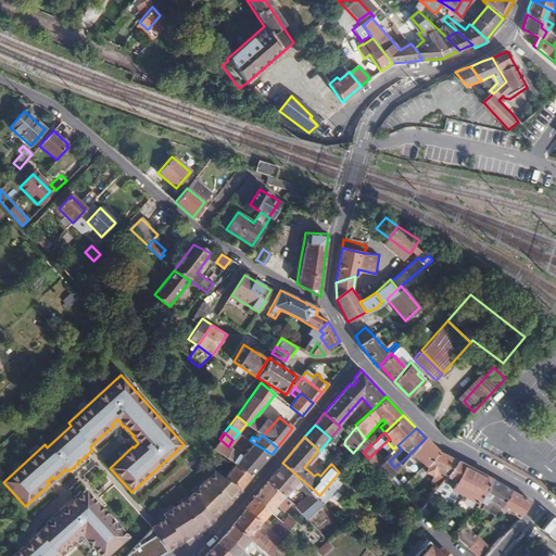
[(365,439),(359,445),(365,451),(371,444),(366,438),(365,439)]
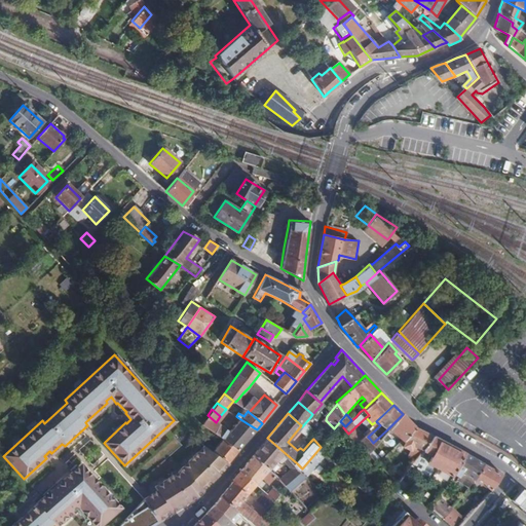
[(402,443),(413,426),(403,414),(388,428),(399,440),(402,443)]
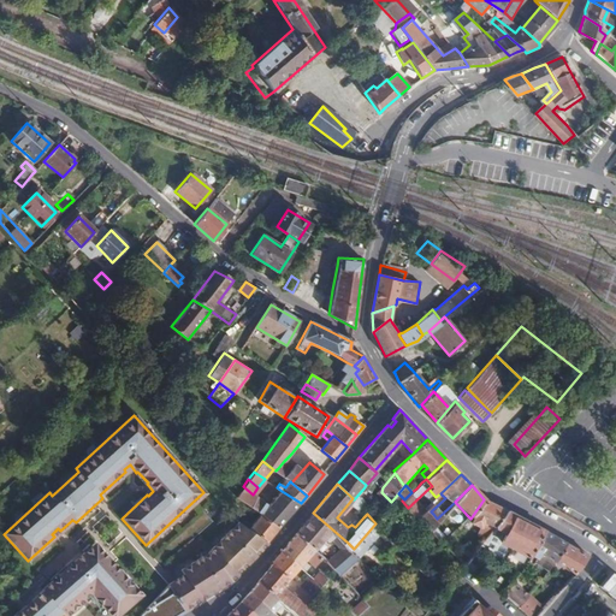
[(243,486),(238,491),(235,495),(249,505),(261,515),(278,528),(291,514),(273,501),(268,507),(253,495),(243,486)]
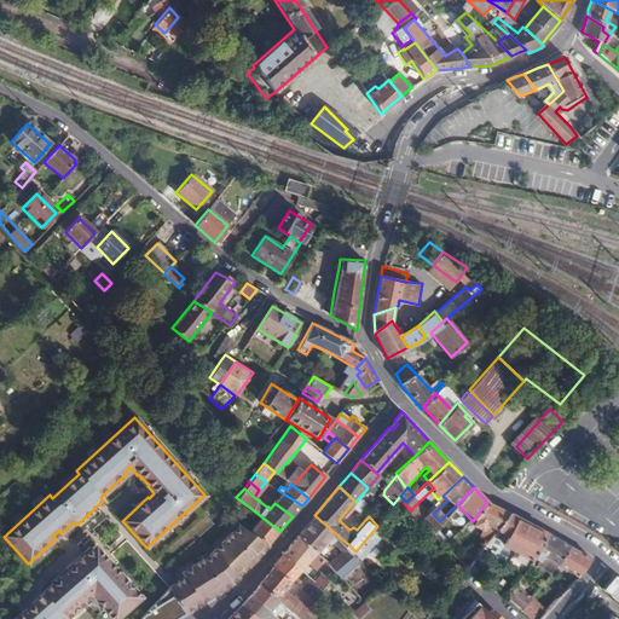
[(365,491),(356,502),(365,510),(365,513),(379,504),(365,491)]
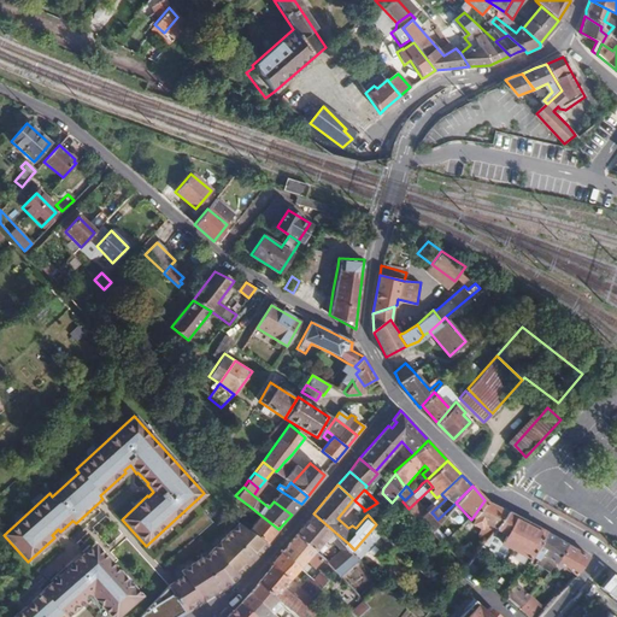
[(429,489),(409,509),(416,516),(417,516),(436,498),(429,489)]
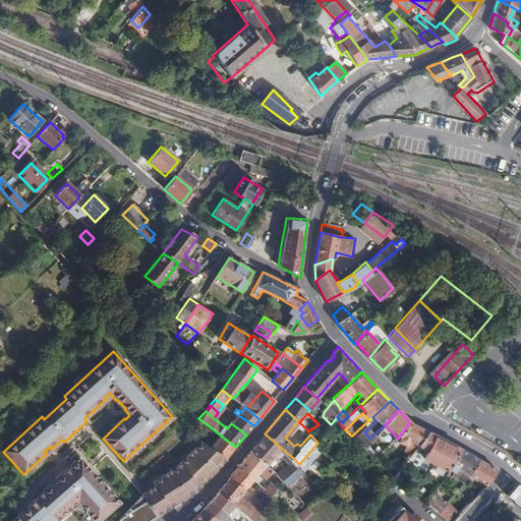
[(238,415),(231,423),(246,435),(254,425),(238,415)]
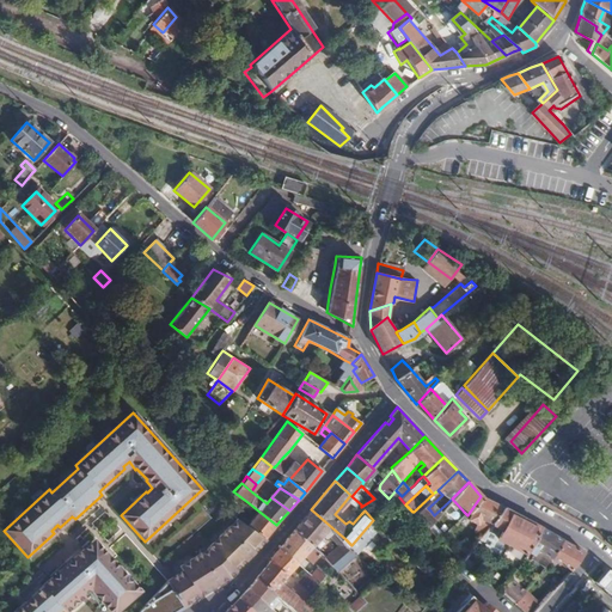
[(379,495),(374,499),(383,506),(385,502),(379,495)]
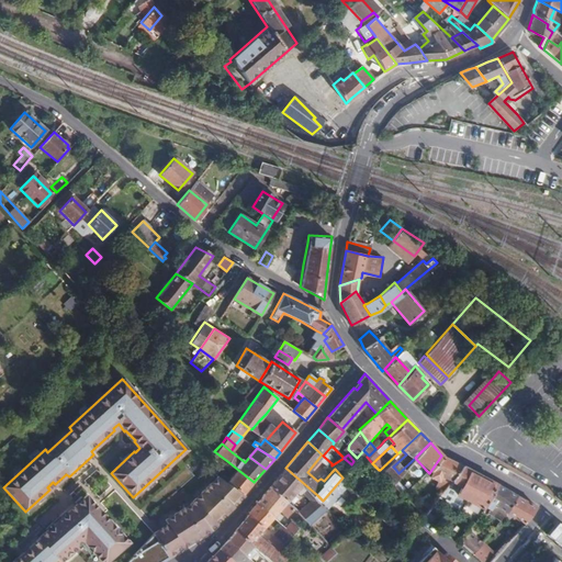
[(441,474),(451,480),(462,465),(441,456),(429,473),(427,476),(436,481),(441,474)]
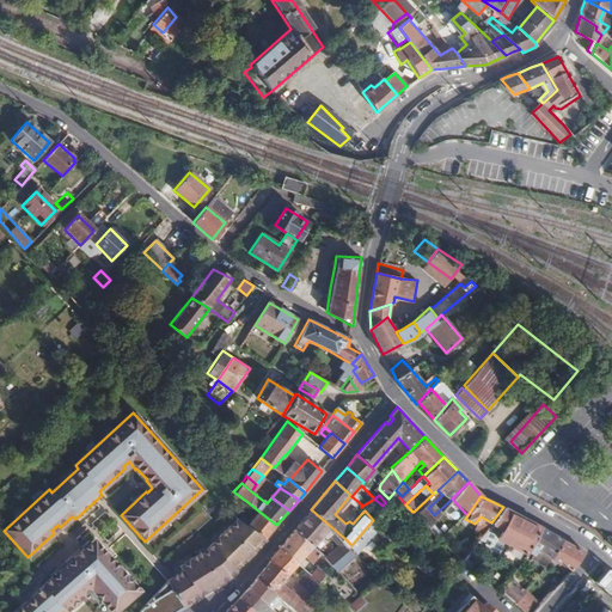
[(477,542),(516,569),(527,551),(540,527),(503,507),(491,522),(477,542)]
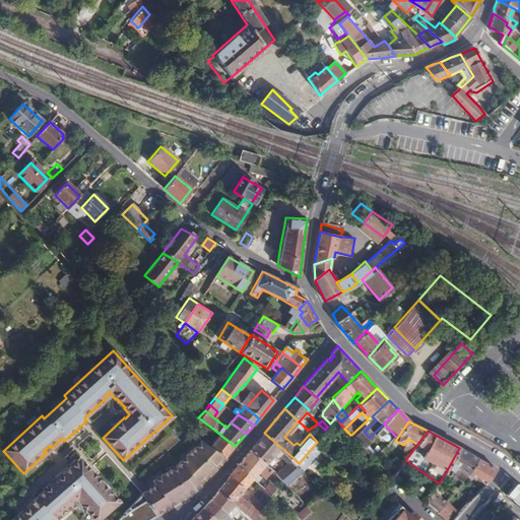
[(287,482),(303,466),(299,463),(294,458),(264,433),(250,449),(267,463),(276,453),(280,456),(282,455),(290,461),(278,473),(287,482)]
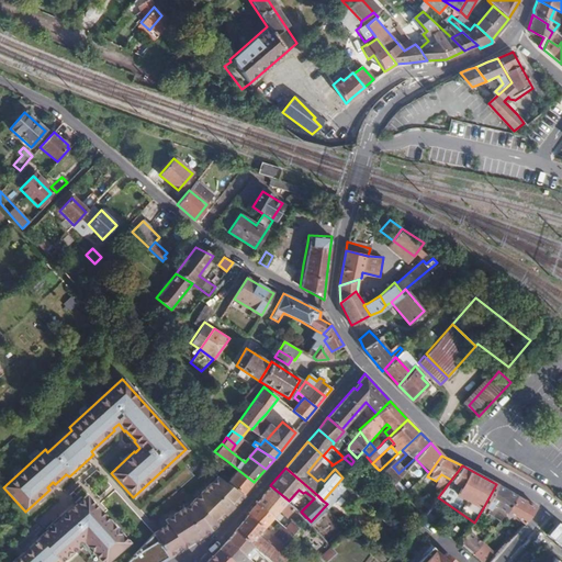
[(385,478),(390,483),(394,479),(398,473),(395,469),(385,478)]
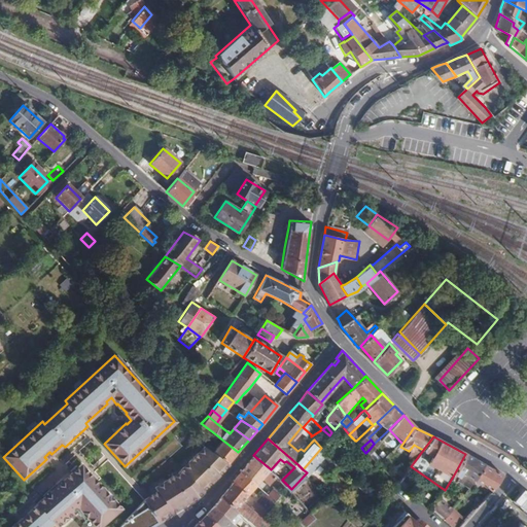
[(223,441),(213,452),(227,464),(238,452),(223,441)]
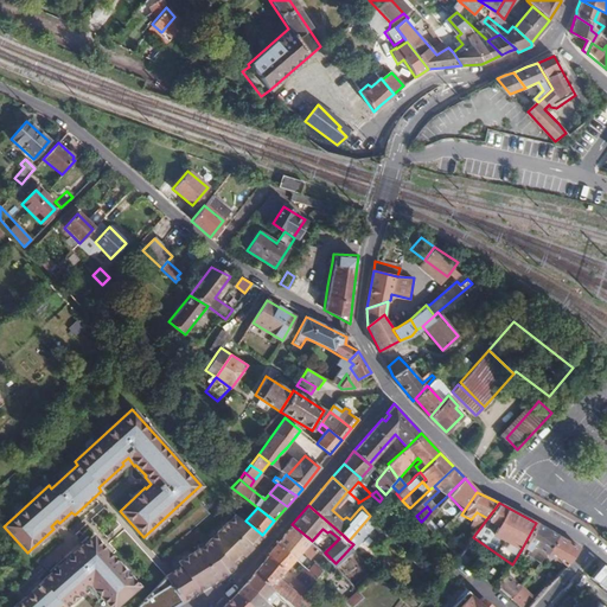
[(180,566),(171,572),(189,596),(196,592),(193,588),(208,579),(210,583),(228,572),(235,564),(231,561),(243,550),(246,554),(253,547),(262,535),(246,521),(235,512),(204,544),(178,562),(180,566)]
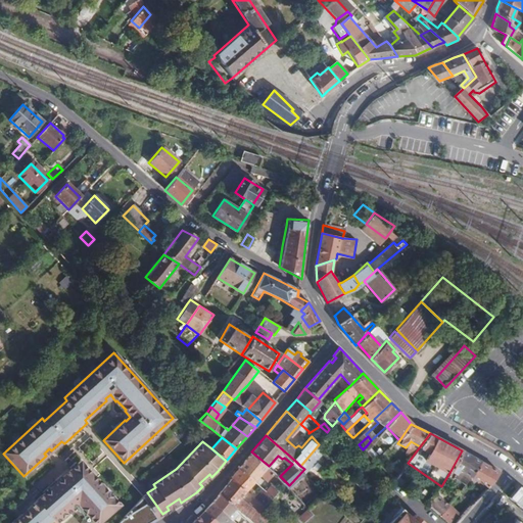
[(363,449),(374,461),(378,456),(367,445),(363,449)]
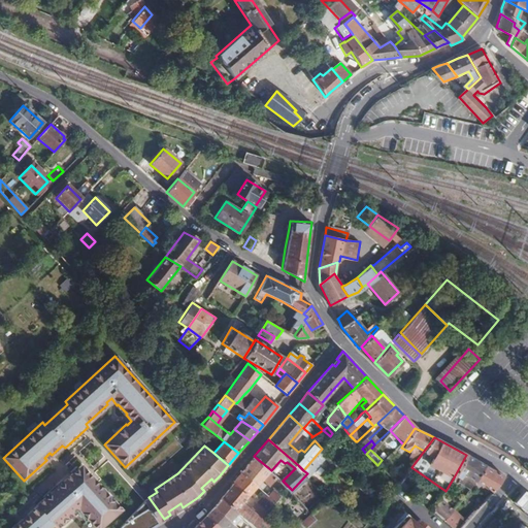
[(279,476),(271,470),(254,456),(240,471),(256,485),(262,479),(271,486),(279,476)]
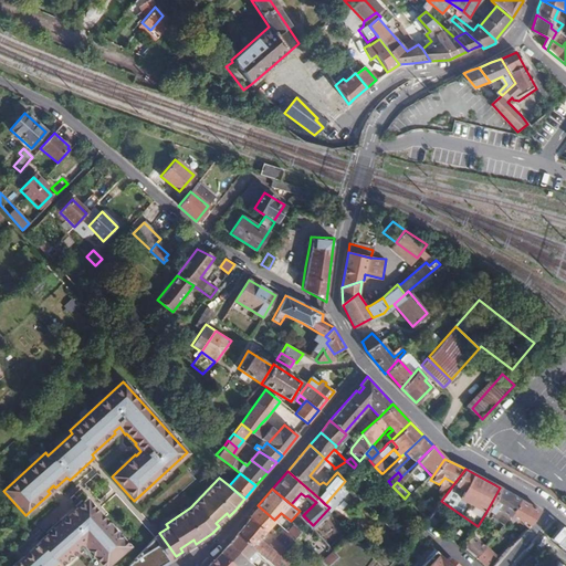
[(19,561),(12,565),(58,565),(59,565),(61,565),(77,551),(76,549),(83,544),(102,565),(106,565),(129,546),(86,499),(74,510),(76,511),(63,523),(62,521),(53,530),(53,531),(49,535),(48,534),(34,546),(35,547),(20,562),(19,561)]
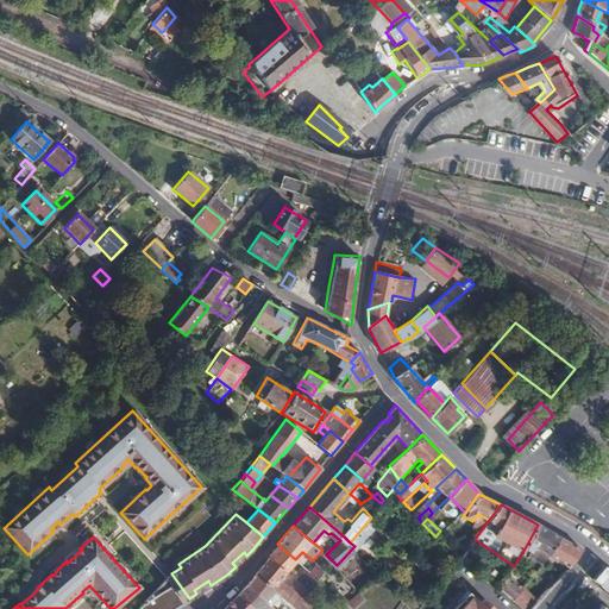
[(551,557),(566,567),(582,548),(563,538),(551,557)]
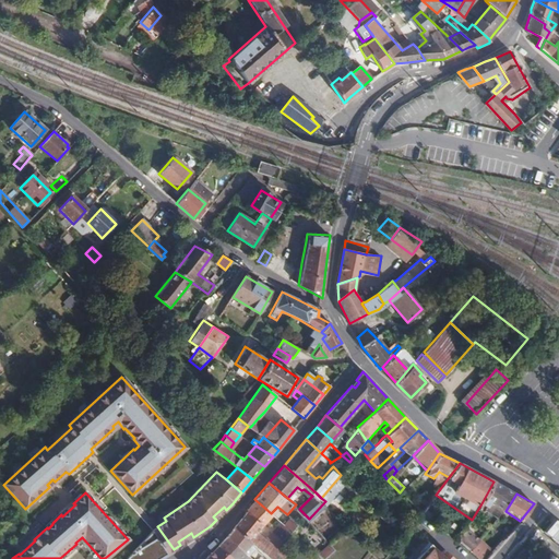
[(270,558),(285,558),(286,558),(276,548),(265,539),(256,531),(271,513),(254,499),(247,509),(248,511),(247,513),(235,527),(268,557),(270,558)]
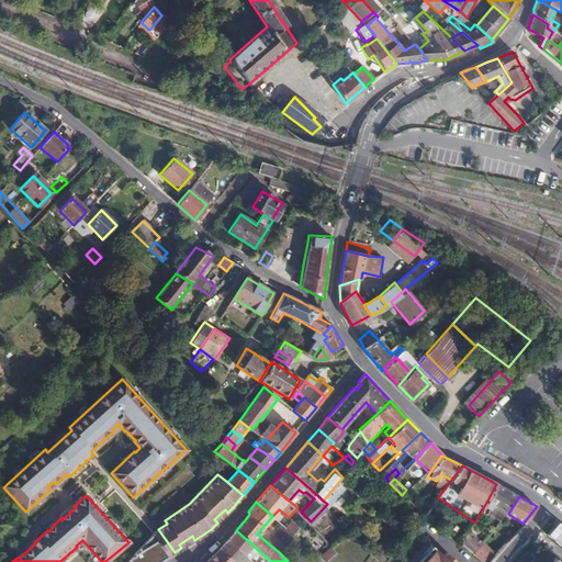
[(313,523),(329,506),(327,504),(311,521),(313,523)]
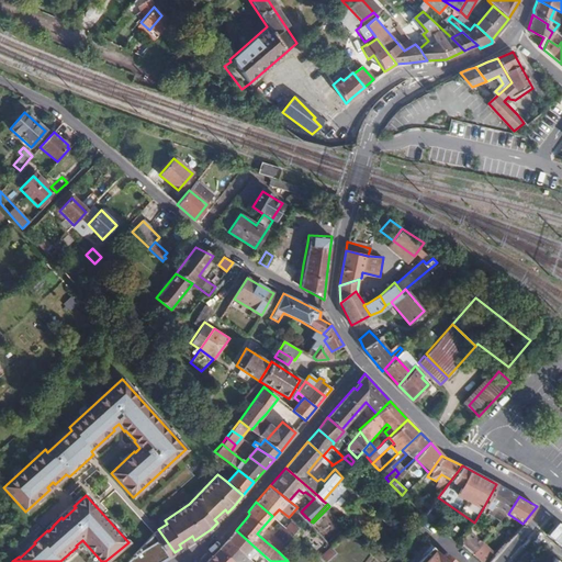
[(506,513),(494,505),(490,509),(503,518),(506,513)]
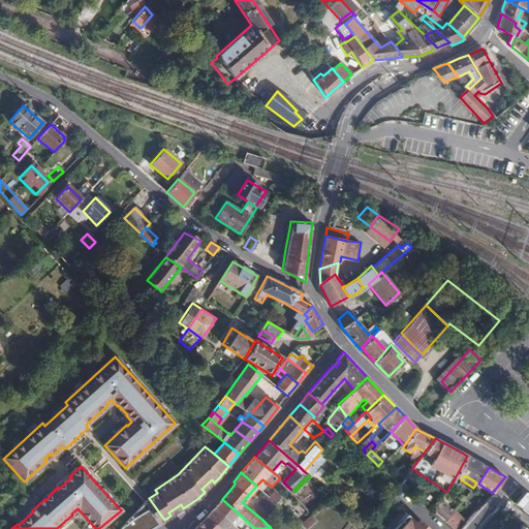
[(269,496),(276,502),(282,496),(275,490),(269,496)]
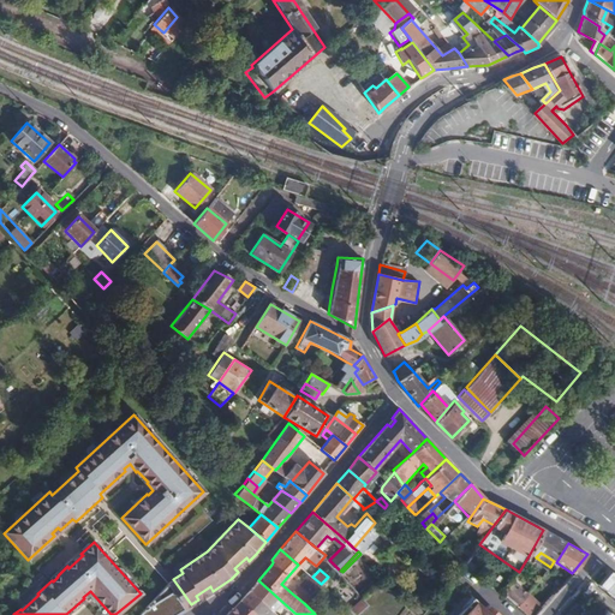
[(292,593),(304,603),(321,584),(312,577),(309,574),(292,593)]
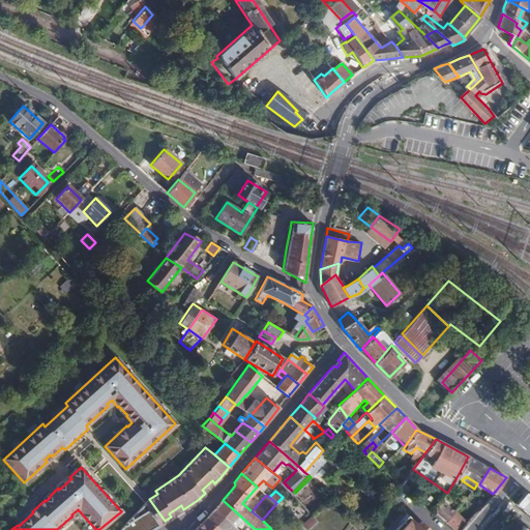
[(149,499),(144,504),(157,526),(165,521),(149,499)]
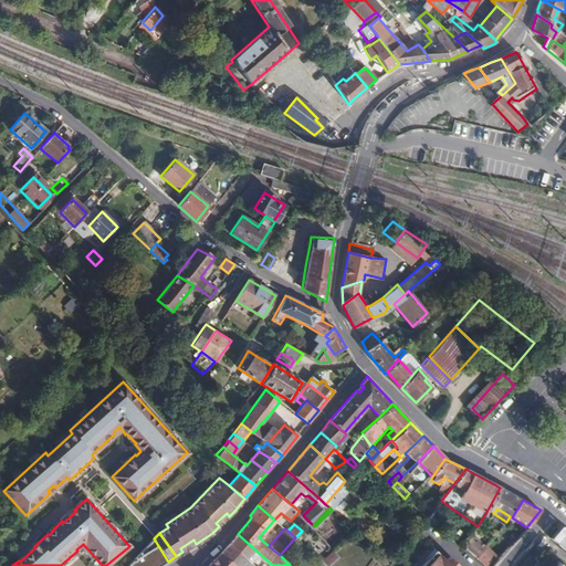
[(252,559),(259,565),(268,565),(271,564),(238,534),(228,544),(249,563),(252,559)]
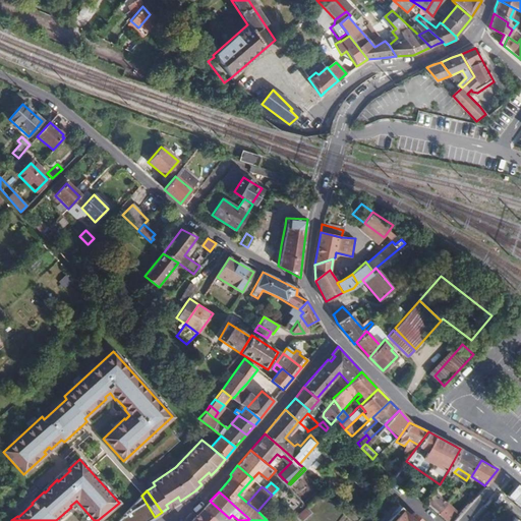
[(437,493),(426,504),(435,509),(440,514),(449,503),(437,493)]
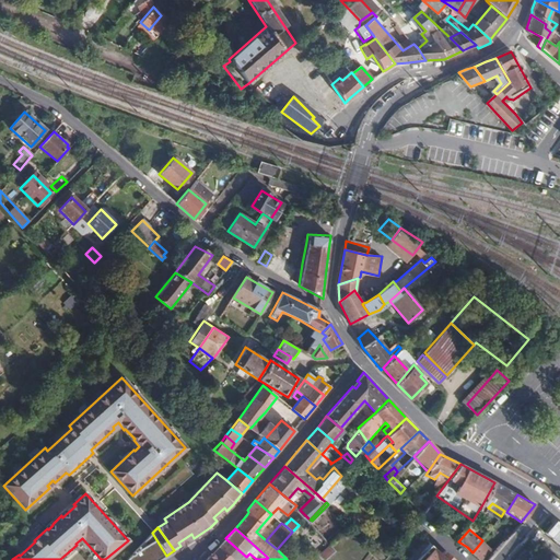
[(159,559),(166,556),(152,533),(126,559),(159,559)]
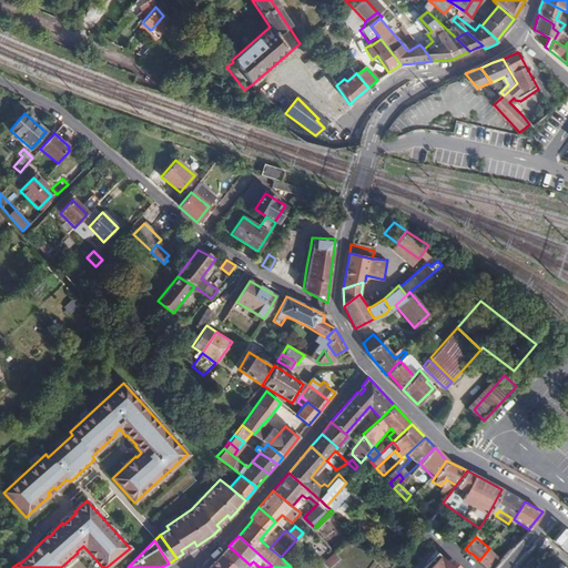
[(250,565),(229,546),(215,561),(221,567),(252,567),(253,567),(250,565)]
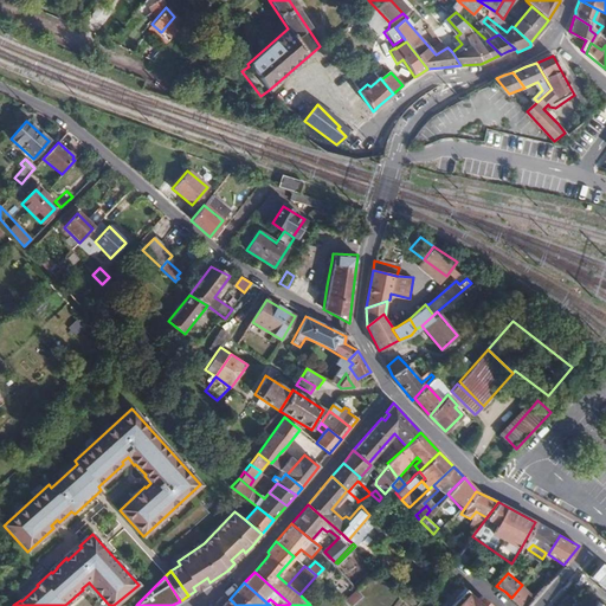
[(519,605),(520,605),(528,605),(535,598),(522,585),(511,598),(519,605)]
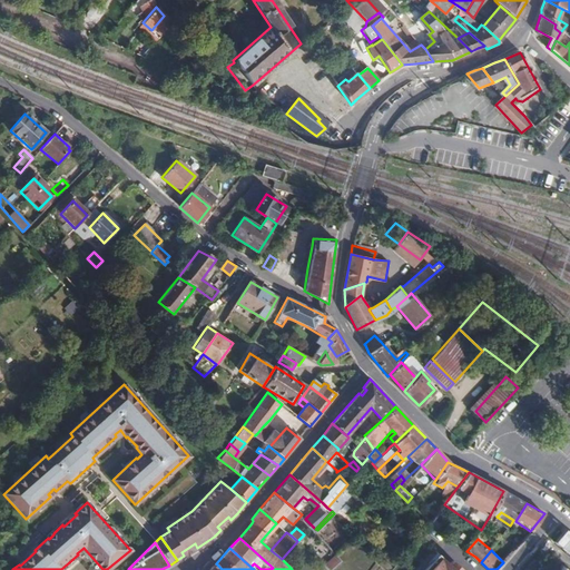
[(454,569),(431,551),(413,569),(454,569)]
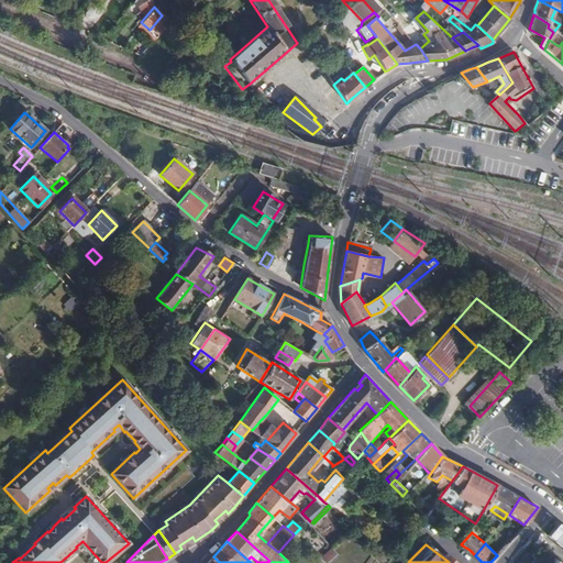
[(322,558),(326,562),(328,562),(339,555),(334,550),(322,558)]
